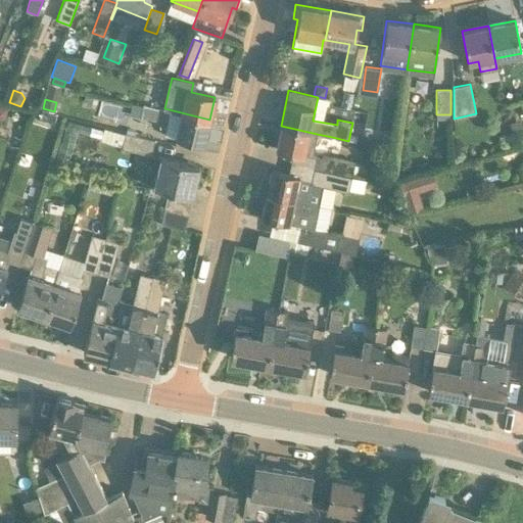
[(156,122),(159,107),(142,104),(139,119),(156,122)]
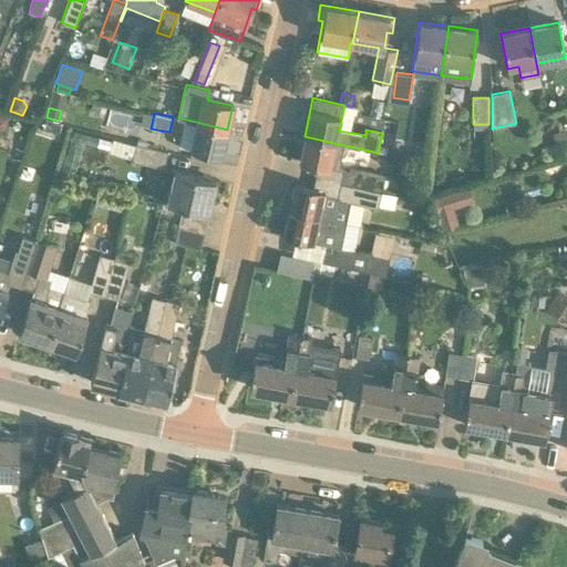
[(222,157),(227,130),(196,122),(191,151),(222,157)]
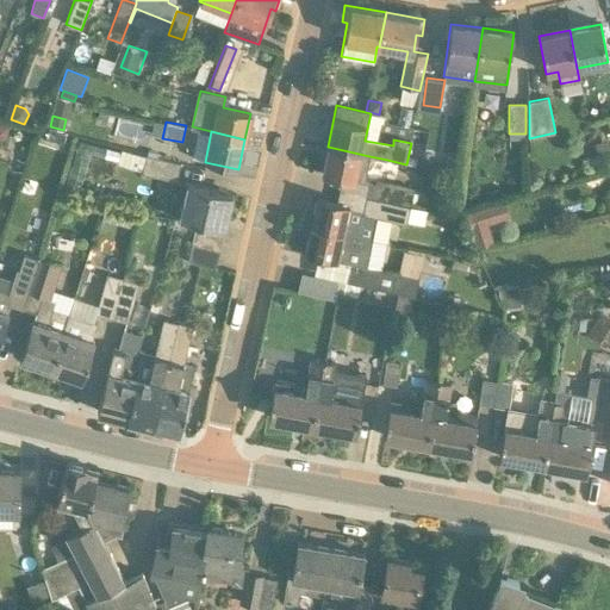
[(141,172),(145,156),(122,150),(120,153),(93,144),(79,141),(66,185),(80,190),(91,153),(118,161),(117,166),(141,172)]
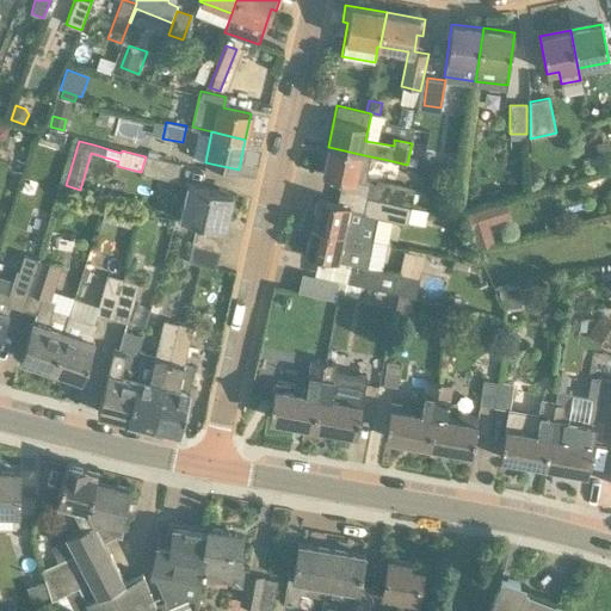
[(322,176),(356,183),(356,180),(365,183),(368,170),(370,156),(328,147),(322,176)]
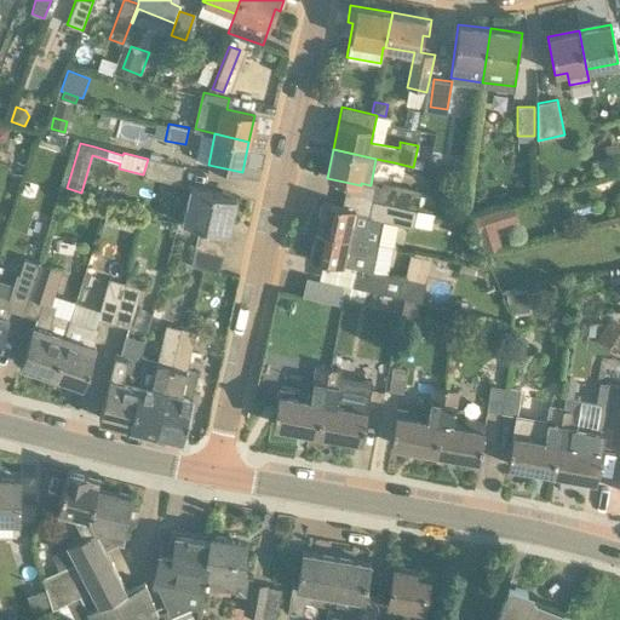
[(148,158),(144,177),(155,179),(179,184),(183,166),(160,161),(148,158)]
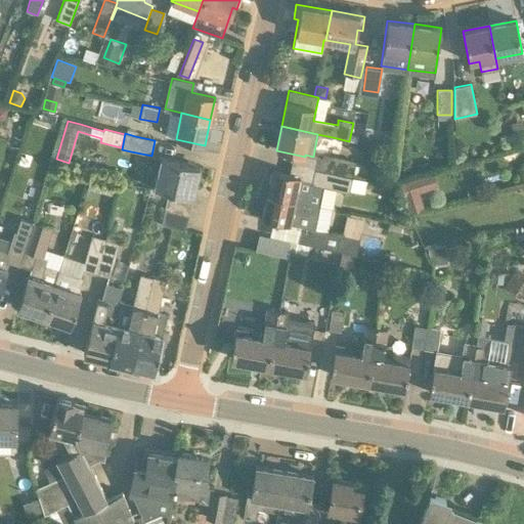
[(317,158),(314,169),(352,178),(355,162),(322,155),(322,159),(317,158)]
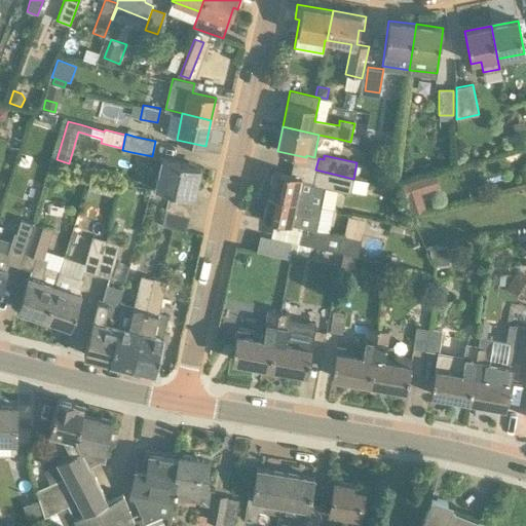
[(193,197),(194,197),(200,167),(161,158),(154,189),(193,197)]
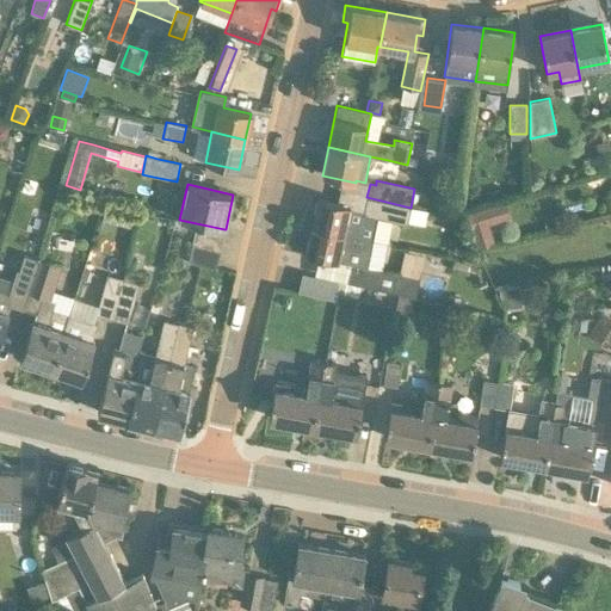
[(439,187),(426,184),(423,197),(436,199),(439,187)]
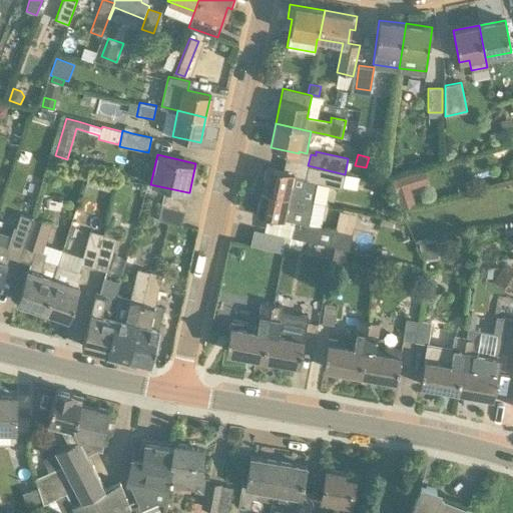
[(308,165),(306,176),(305,180),(317,182),(342,188),(342,186),(345,174),(308,165)]
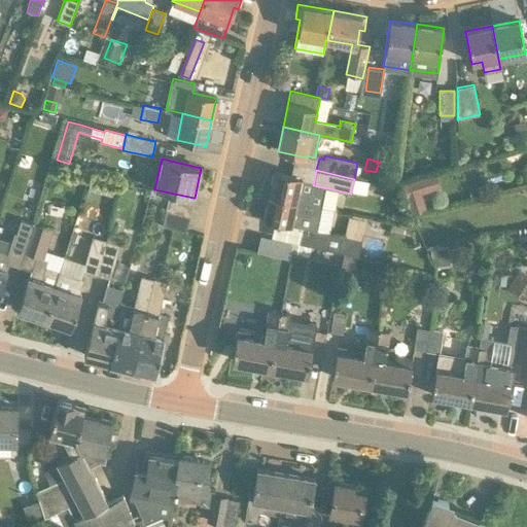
[(309,204),(313,185),(314,181),(303,179),(303,178),(274,171),(268,196),(322,208),(322,207),(309,204)]
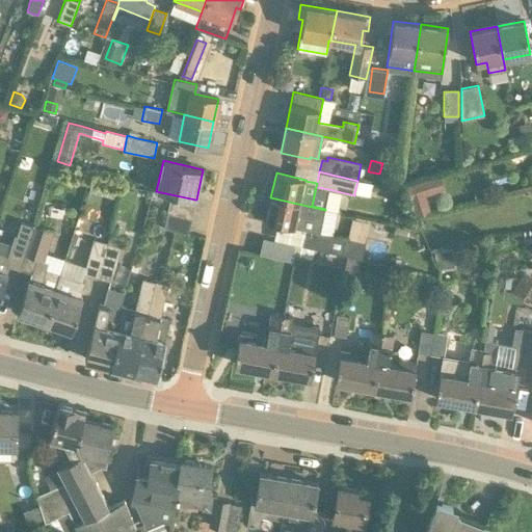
[(89,192),(101,195),(104,185),(91,181),(89,192)]
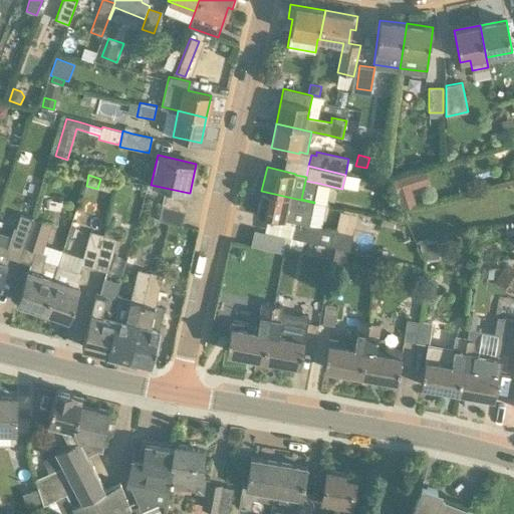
[(309,225),(314,203),(261,191),(256,214),(295,222),(292,238),(314,243),(332,247),(349,250),(352,235),(309,225)]
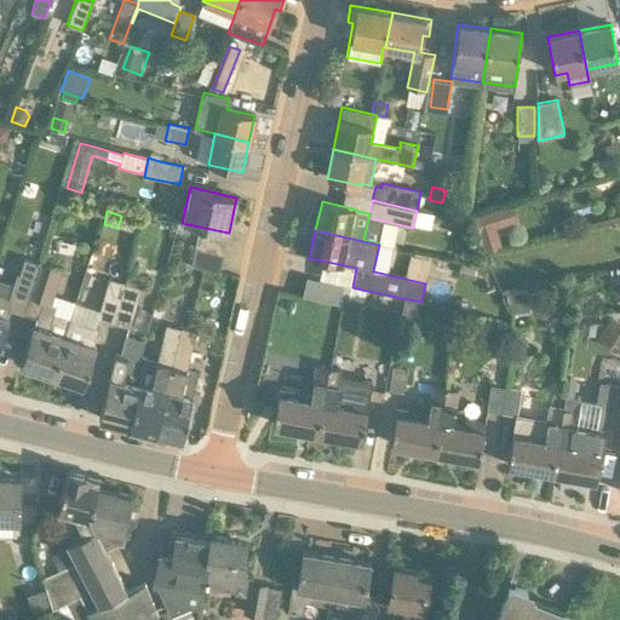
[(195,250),(223,256),(227,239),(199,231),(195,250)]
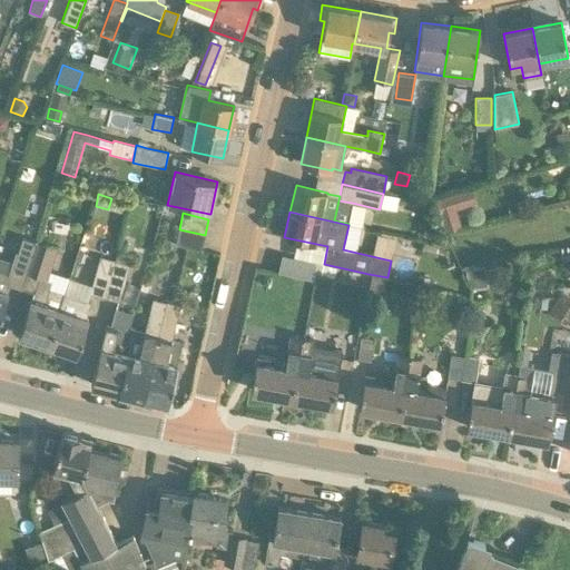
[(434,226),(425,224),(422,236),(432,238),(434,226)]
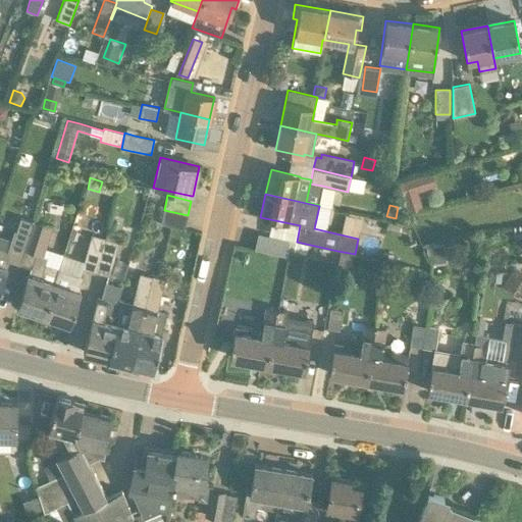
[(185,230),(188,215),(164,210),(160,225),(185,230)]
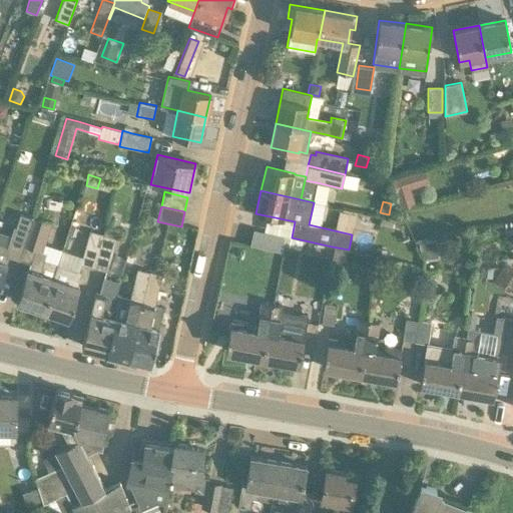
[(0,245),(0,286),(7,262),(6,262),(8,257),(19,260),(33,217),(20,213),(16,226),(14,226),(7,248),(0,245)]
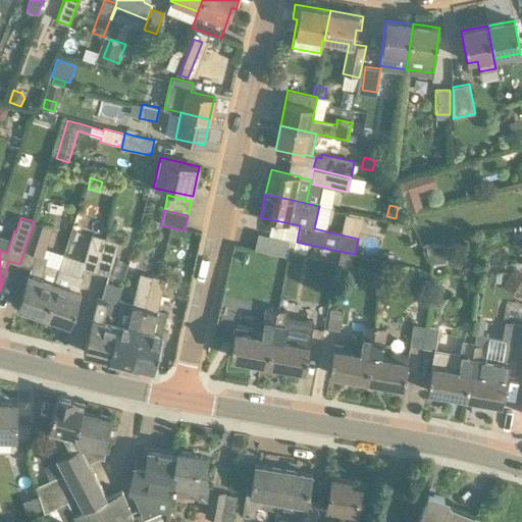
[(95,219),(83,269),(96,270),(106,230),(107,222),(95,219)]
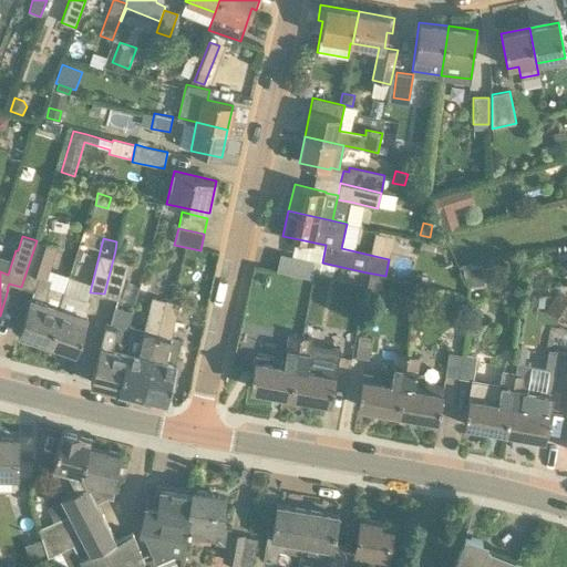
[(119,250),(125,253),(129,240),(122,239),(119,250)]
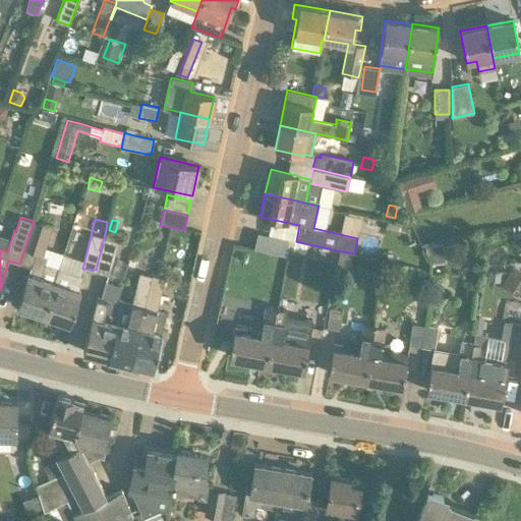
[(55,281),(59,269),(43,263),(45,256),(43,255),(52,227),(44,224),(34,221),(33,225),(19,264),(31,267),(29,273),(27,273),(16,306),(31,310),(29,314),(43,319),(55,281)]
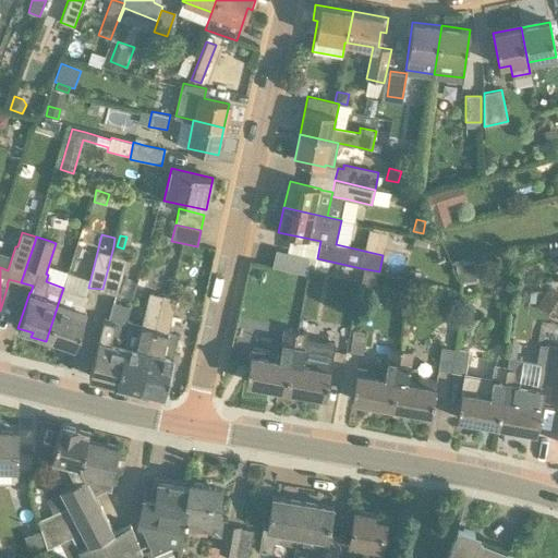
[(113,246),(102,289),(117,295),(129,250),(123,249),(117,246),(113,246)]
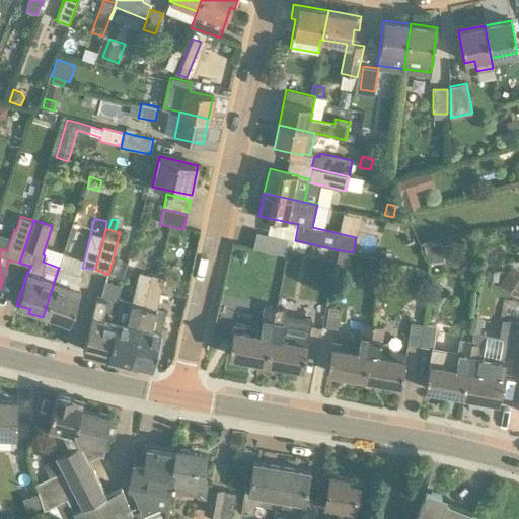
[(289,240),(287,248),(296,250),(298,242),(289,240)]
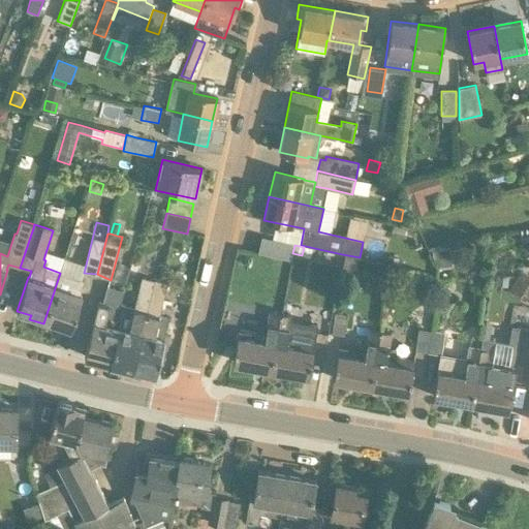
[(450,246),(433,248),(434,250),(431,251),(439,269),(453,268),(450,246)]
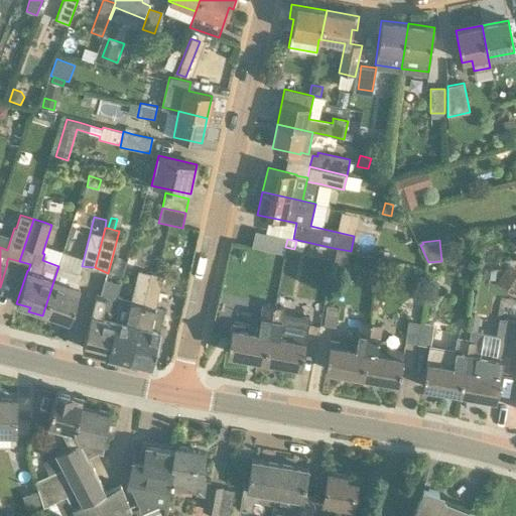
[(347,267),(349,251),(336,249),(333,265),(347,267)]
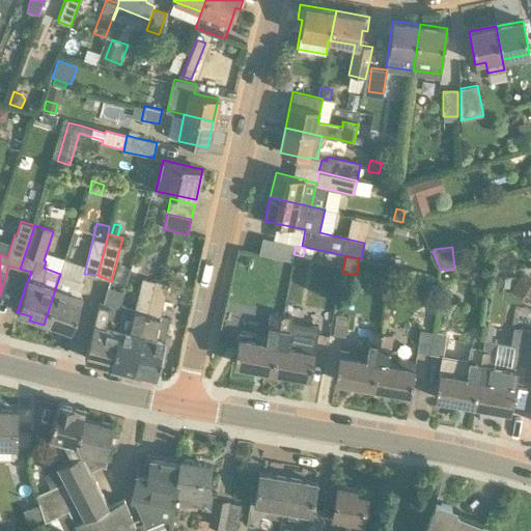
[(56,286),(44,325),(56,329),(58,325),(72,330),(83,295),(81,295),(85,281),(60,274),(56,286)]
